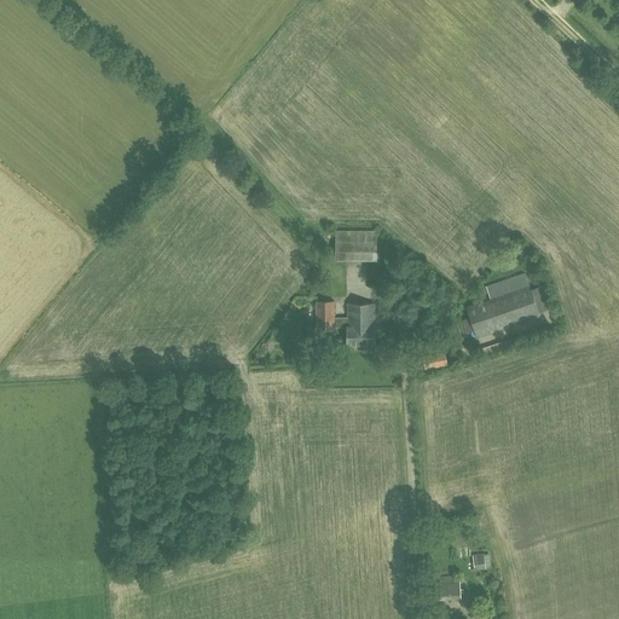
[(531,288),(530,284),(526,272),(493,283),(486,285),(490,298),(466,306),(470,317),(460,320),(464,334),(474,330),(476,337),(541,316),(539,312),(551,307),(543,284),(531,288)]
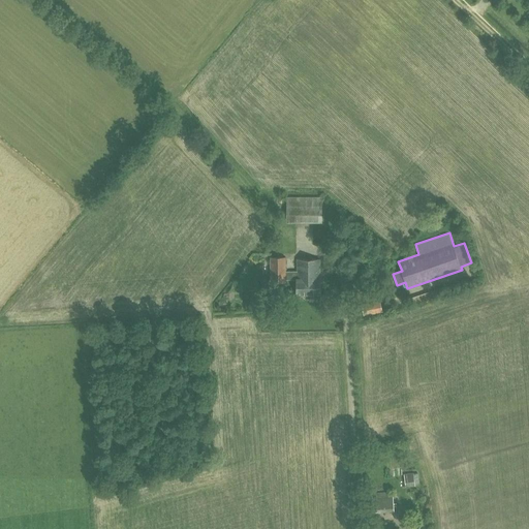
[(286,271),(286,256),(271,257),(270,282),(286,282),(286,280),(297,280),(297,294),(320,294),(321,258),(297,258),(297,271),(286,271)]
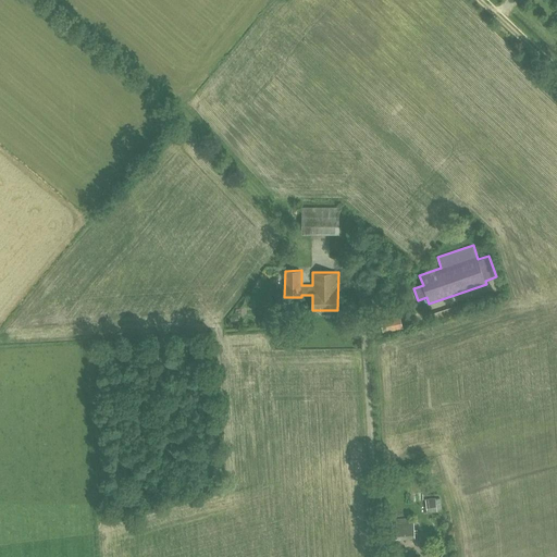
[(452,307),(434,313),(436,320),(454,313),(452,307)]
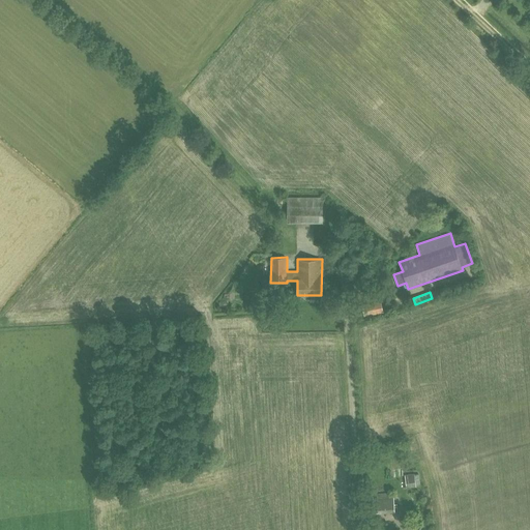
[(364,317),(384,313),(381,301),(362,304),(364,317)]
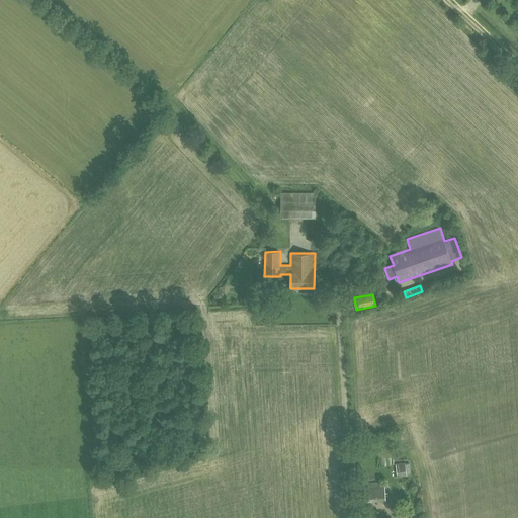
[(398,478),(407,476),(405,463),(396,464),(398,478)]
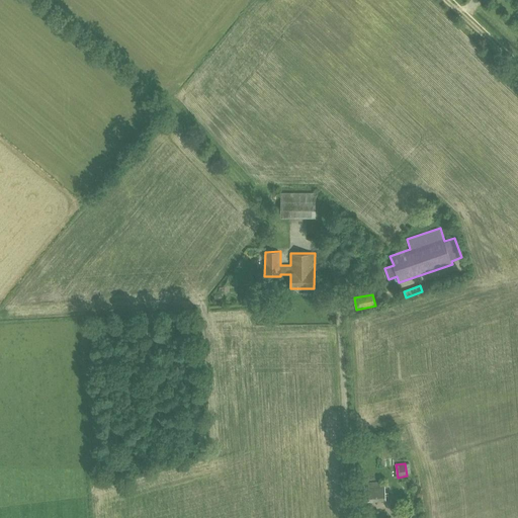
[(365,503),(385,502),(384,481),(364,483),(365,503)]
